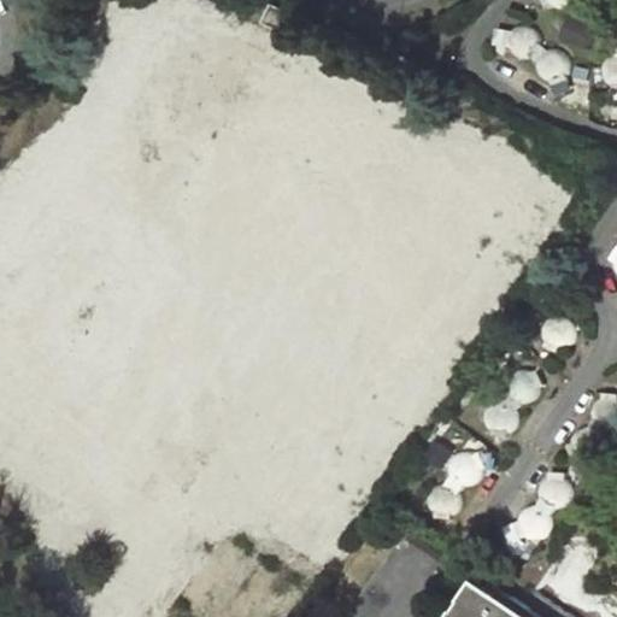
[(607,45),(613,50),(613,51),(604,52),(597,57),(594,65),(595,75),(601,82),(610,84),(616,81),(616,17),(616,18),(610,22),(606,28),(605,35),(607,45)]
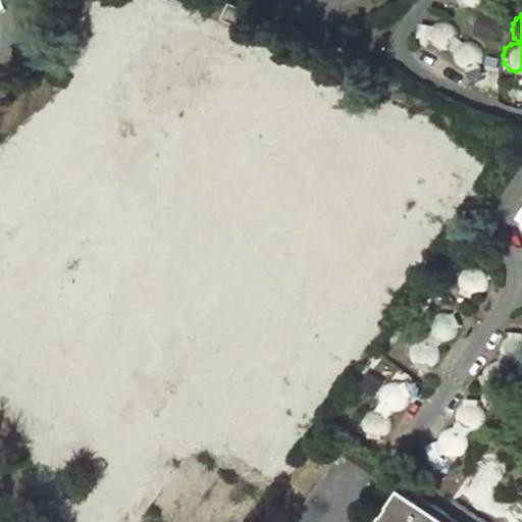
[(465,45),(458,48),(458,47),(461,41),(461,36),(458,29),(453,24),(445,23),(439,25),(434,30),(432,37),(434,45),(439,50),(447,52),(454,50),(455,51),(452,60),(456,69),(463,73),(471,73),(477,69),(481,61),(480,55),(475,48),(465,45)]
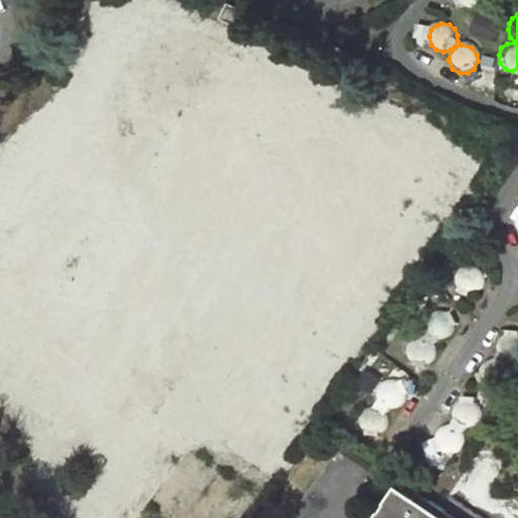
[(51,397),(100,431),(164,337),(162,328),(171,313),(177,318),(182,319),(187,319),(196,317),(204,306),(214,313),(218,313),(220,312),(304,191),(268,167),(281,148),(183,81),(181,81),(178,82),(155,116),(161,120),(151,136),(144,132),(121,164),(100,150),(102,147),(54,113),(0,191),(0,372),(46,404),(51,397)]
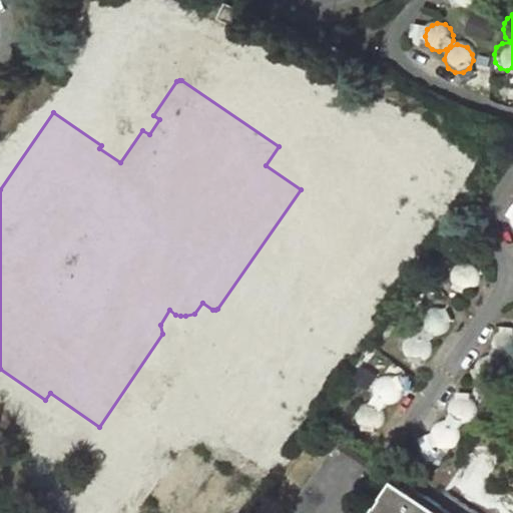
[(153,115),(142,130),(149,134),(159,119),(153,115)]
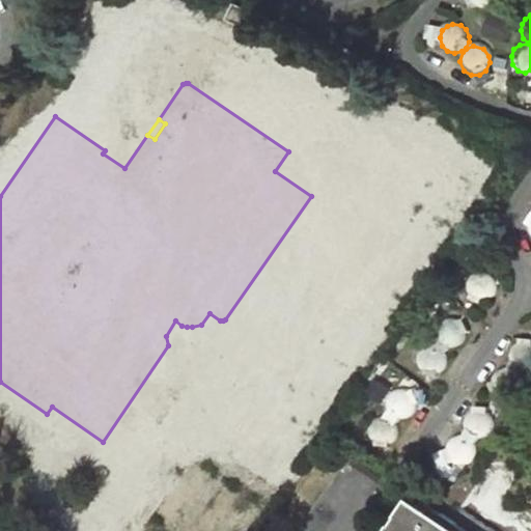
[(275,171),(311,196),(325,176),(288,151),(275,171)]
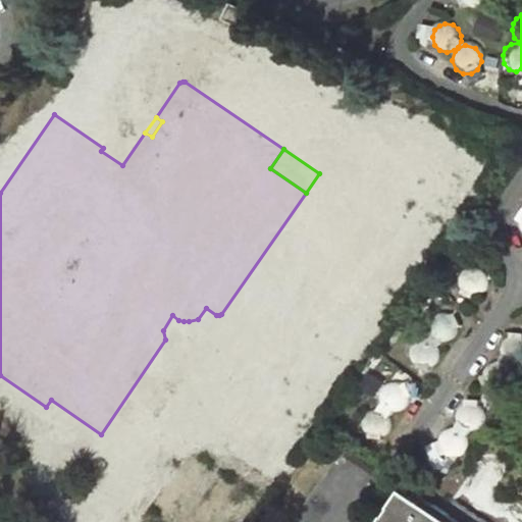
[(457,280),(457,285),(457,286),(462,296),(472,299),(478,297),(481,294),(484,289),(484,282),(482,276),(479,272),(473,270),(467,270),(460,275),(457,280)]
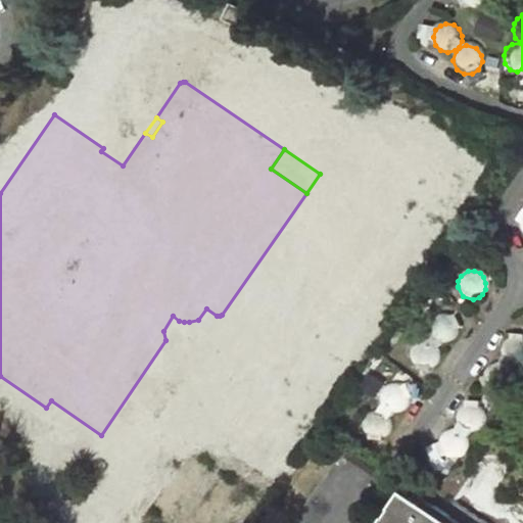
[(163,331),(165,340),(179,321),(173,316),(163,331)]
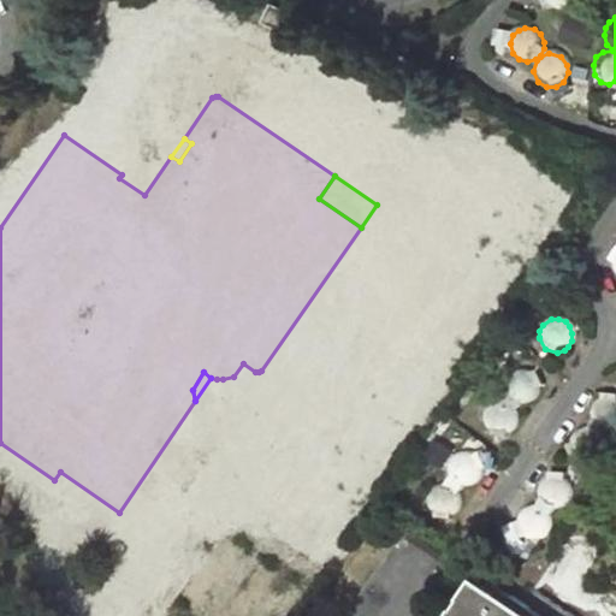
[(504,392),(508,402),(507,401),(499,401),(495,402),(486,413),(486,418),(487,425),(497,433),(507,433),(514,428),(519,422),(519,416),(517,410),(514,404),(521,406),(528,403),(537,395),(537,385),(533,378),(525,373),(515,373),(508,378),(504,385),(504,392)]
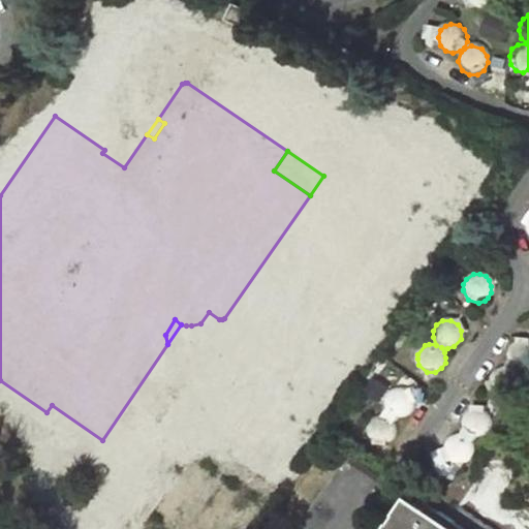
[(506,366),(510,372),(503,371),(496,374),(491,380),(491,390),(494,395),(501,399),(509,399),(516,395),(519,384),(519,380),(515,374),(523,375),(528,372),(528,349),(526,347),(520,346),(512,348),(508,353),(506,360),(506,366)]
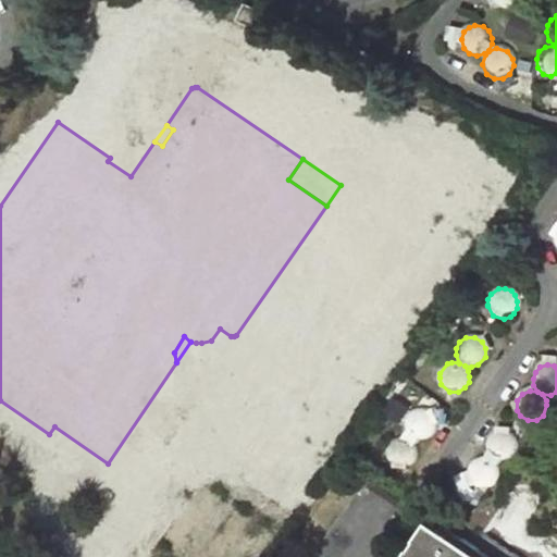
[(420,446),(416,437),(417,437),(422,438),(430,436),(434,431),(437,424),(436,418),(431,411),(426,409),(419,408),(411,412),(407,420),(407,425),(411,435),(406,434),(400,435),(395,438),(392,443),(391,452),(395,459),(401,463),(408,463),(415,461),(420,454),(420,446)]
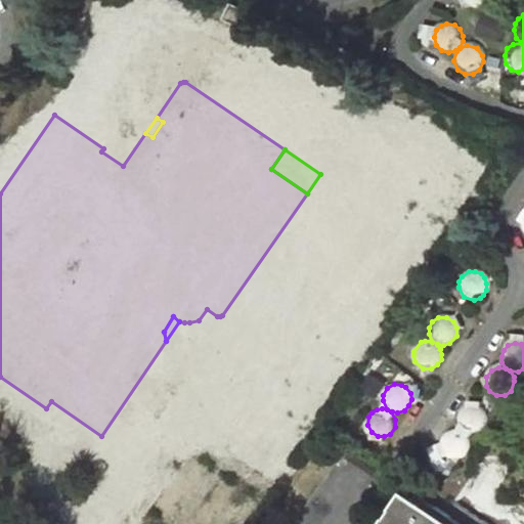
[(466,446),(463,441),(463,440),(467,441),(471,441),(476,440),(479,437),(481,433),(482,430),(482,424),(481,421),(477,417),(474,415),(470,413),(463,415),(457,419),(454,424),(454,429),(456,435),(460,439),(454,438),(450,438),(444,441),(442,443),(440,447),(439,451),(439,455),(442,461),(447,465),(451,466),(454,466),(461,464),(465,460),(467,454),(468,450),(466,446)]
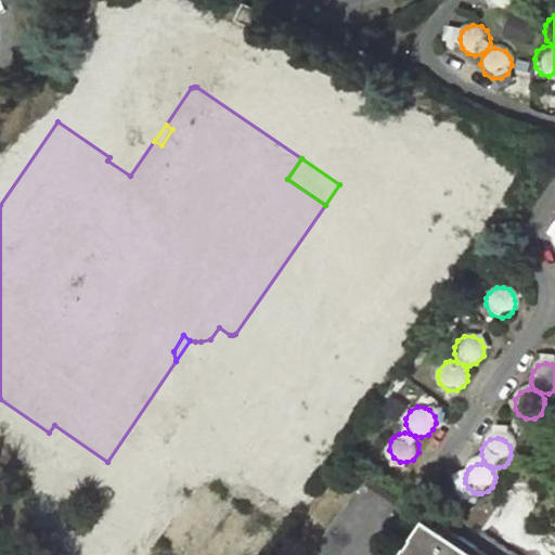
[(482,554),(435,523),(412,554),(482,554)]
